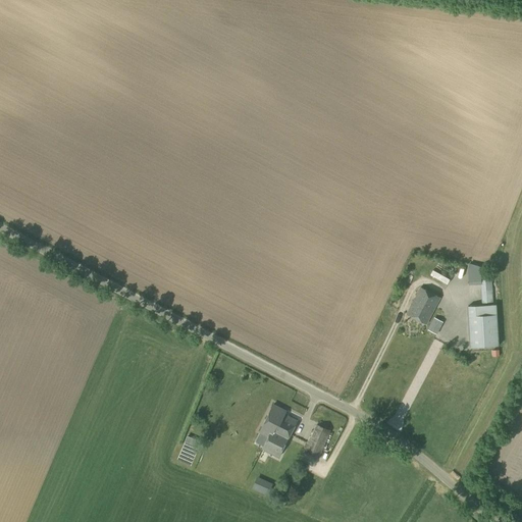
[(426,324),(439,298),(419,288),(406,313),(426,324)]
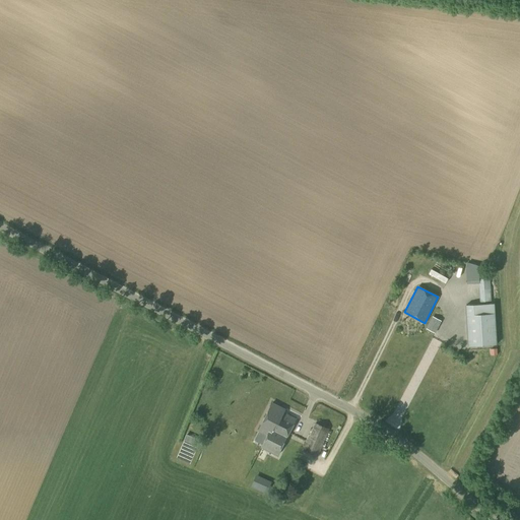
[(490,288),(478,289),(479,302),(491,301),(490,288)]
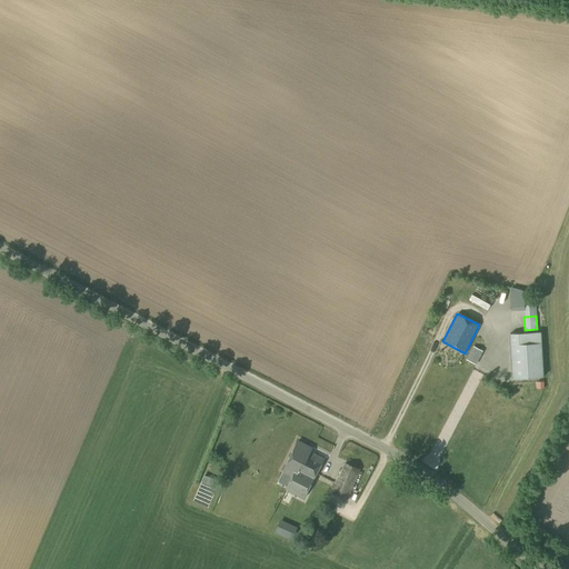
[(540,332),(509,335),(510,336),(512,379),(543,377),(540,332)]
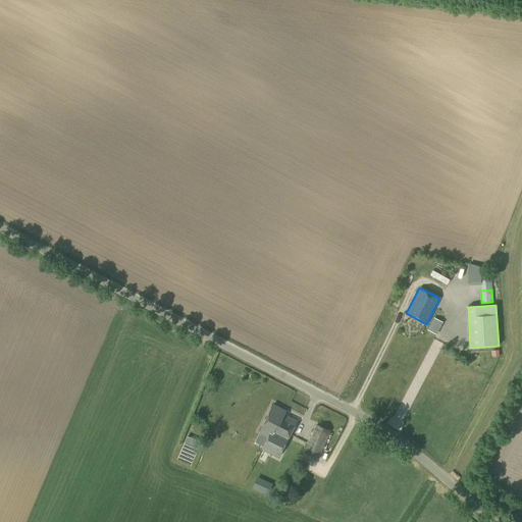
[(432,321),(429,326),(438,331),(444,322),(438,320),(436,323),(432,321)]
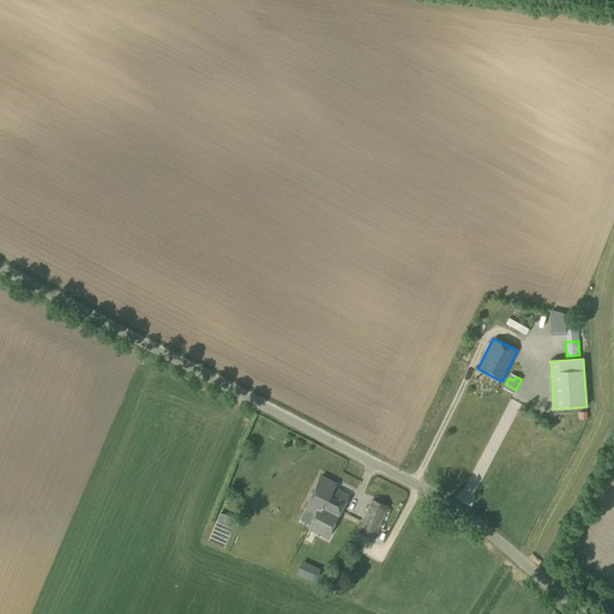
[(326,503),(341,511),(348,495),(335,488),(336,482),(320,475),(306,505),(317,510),(314,513),(315,515),(315,512),(320,515),(326,503)]
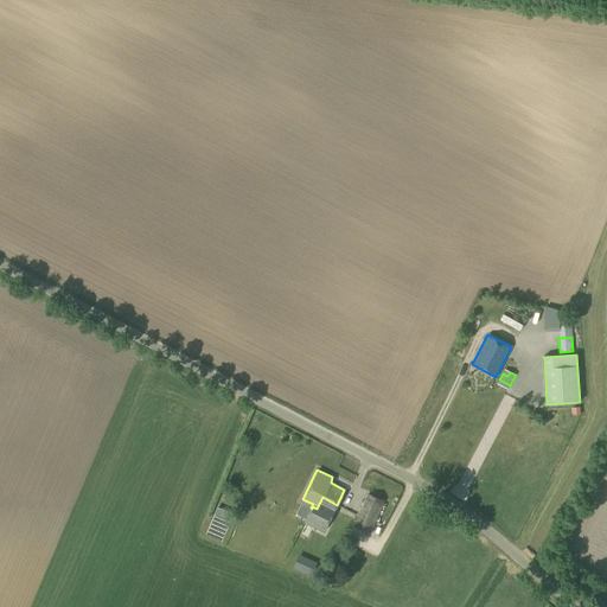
[(369,532),(383,500),(369,494),(363,509),(362,509),(355,526),(369,532)]
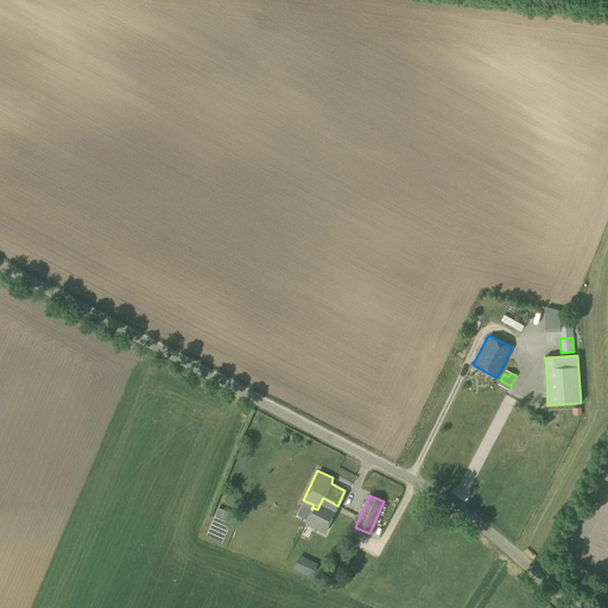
[(352,513),(358,517),(362,505),(356,502),(352,513)]
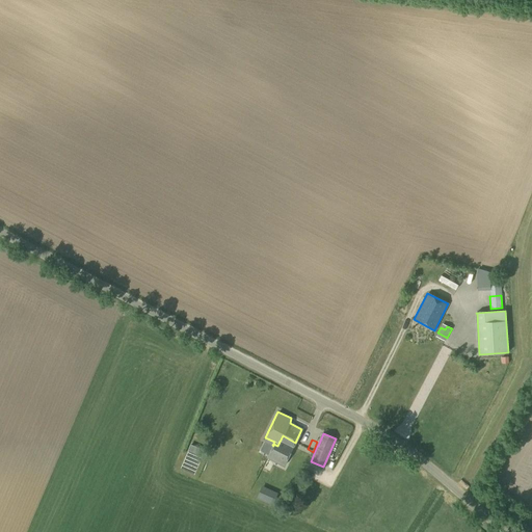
[(198,448),(190,445),(188,450),(196,454),(198,448)]
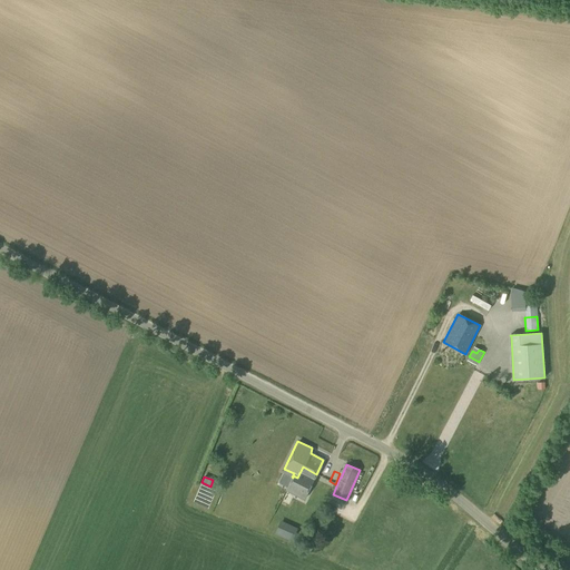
[(278,527),(275,534),(292,542),(295,533),(278,527)]
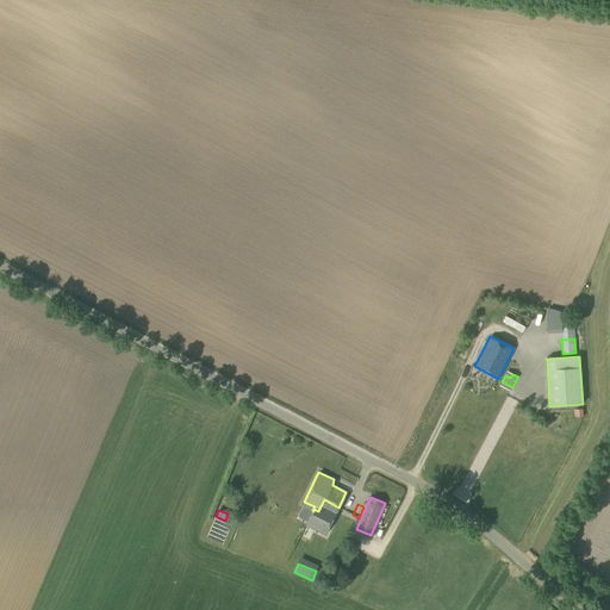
[(609,590),(598,605),(603,609),(609,609),(609,590)]
